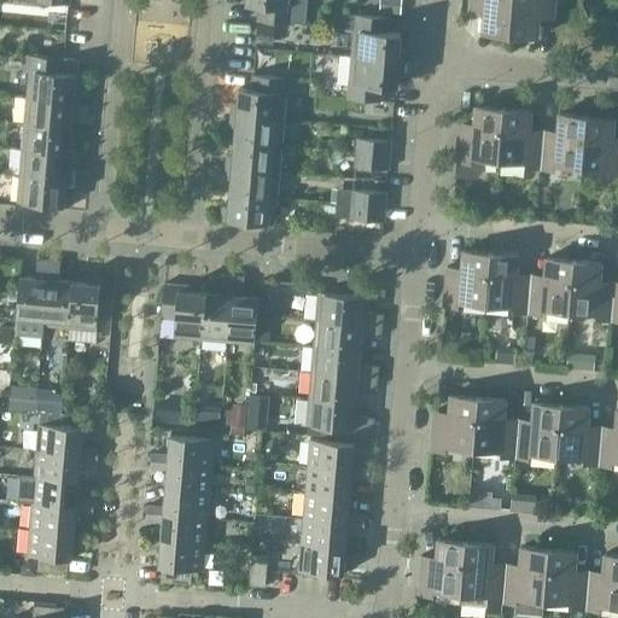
[(293,0),(246,0),(246,6),(260,7),(258,22),(291,25),(293,0)]
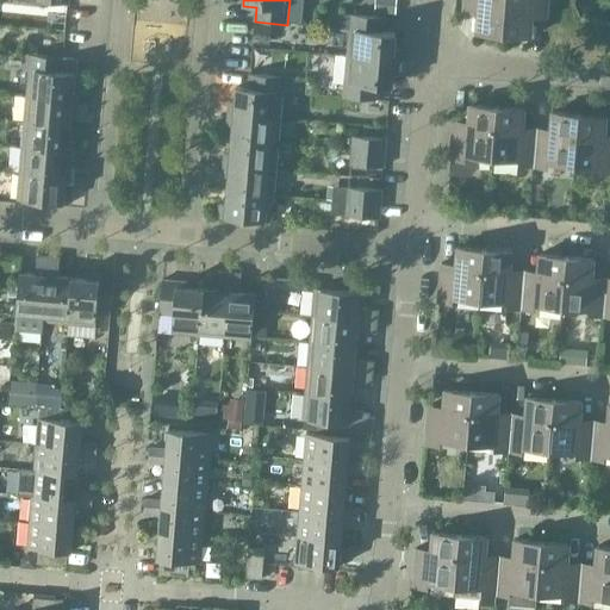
[(477,33),(503,36),(506,0),(465,0),(465,7),(479,8),(477,33)]
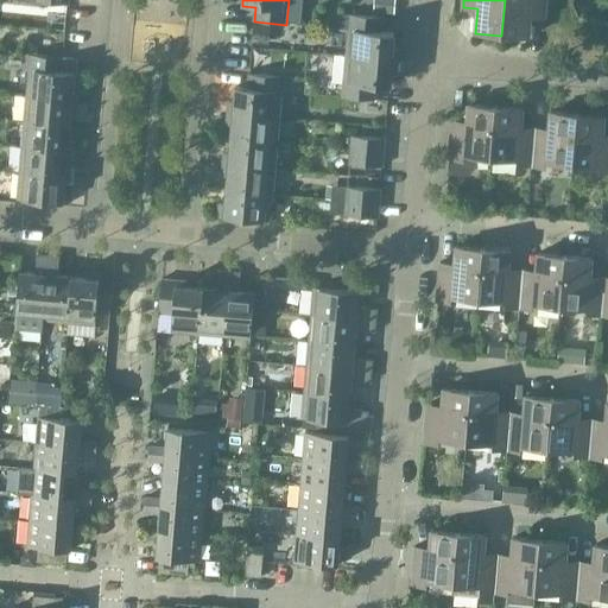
[(505,0),(501,36),(529,38),(531,13),(545,14),(545,0),(505,0)]
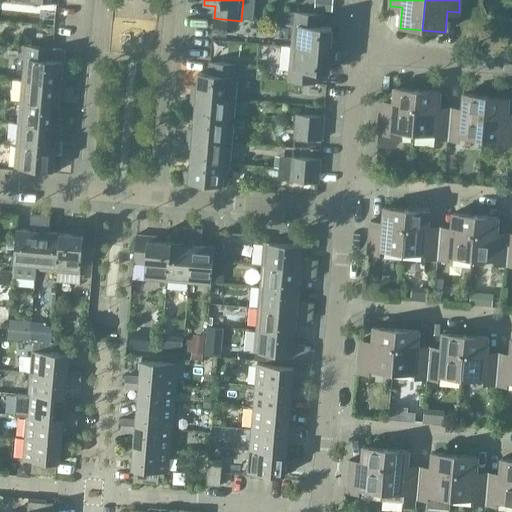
[(293,29),(292,47),(335,51),(336,41),(331,41),(332,28),(321,27),(322,15),(279,11),(277,27),(293,29)]
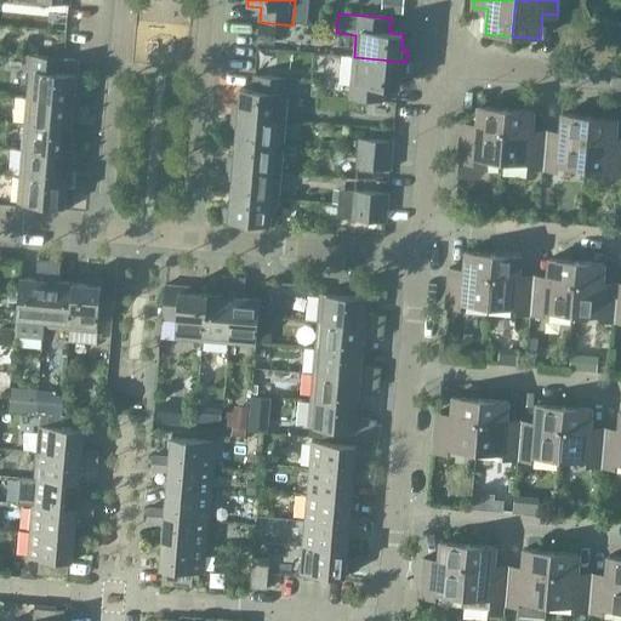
[(32,57),(28,98),(80,103),(81,91),(75,91),(77,75),(75,75),(77,61),(32,57)]
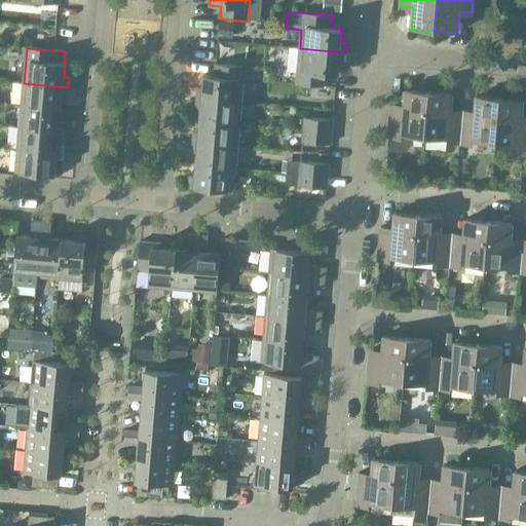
[(344,52),(300,48),(297,84),(326,86),(327,74),(337,75),(338,62),(343,63),(344,52)]
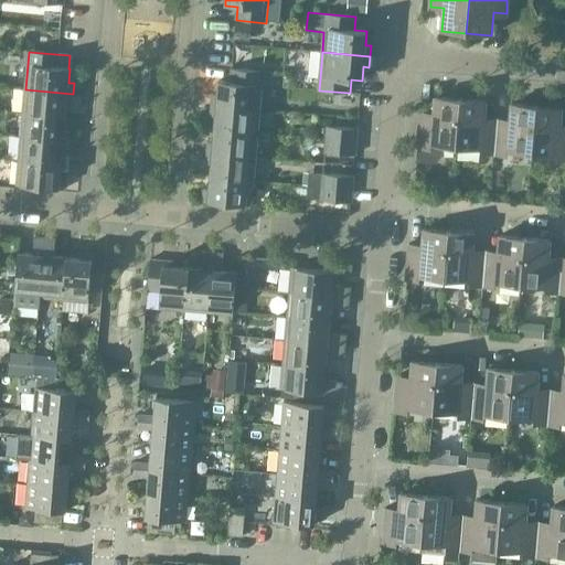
[(213,95),(212,106),(259,110),(263,72),(232,70),(231,82),(220,82),(217,95),(213,95)]
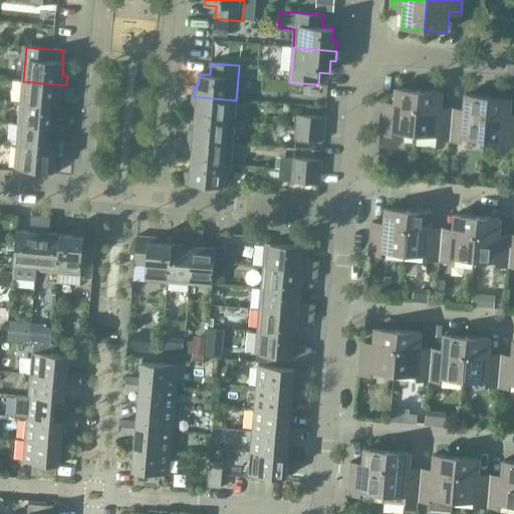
[(23,81),(21,103),(59,106),(60,95),(65,95),(66,85),(23,81)]
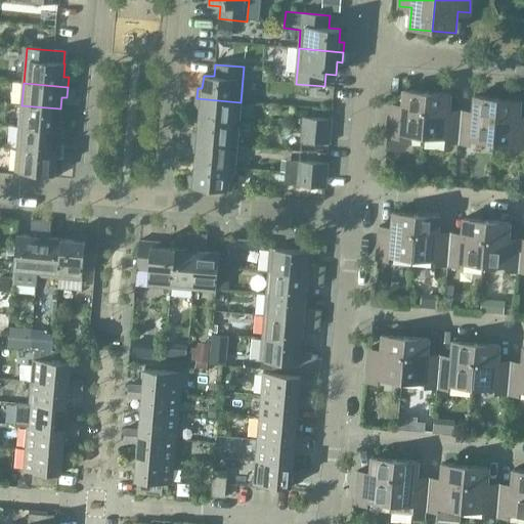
[(424,137),(427,92),(404,90),(402,111),(390,110),(386,154),(408,156),(410,135),(424,137)]
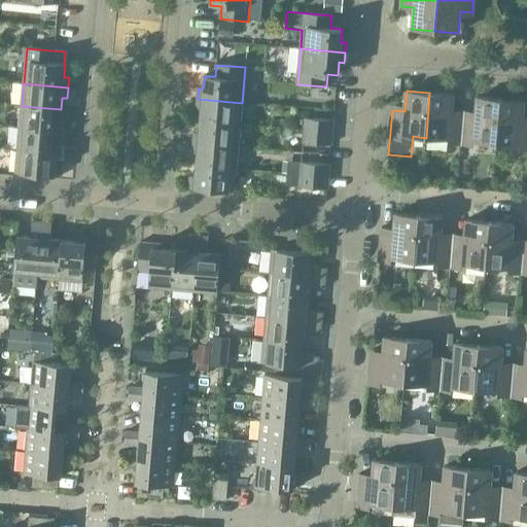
[(453,95),(429,93),(426,138),(449,139),(449,144),(461,145),(463,116),(451,115),(453,95)]
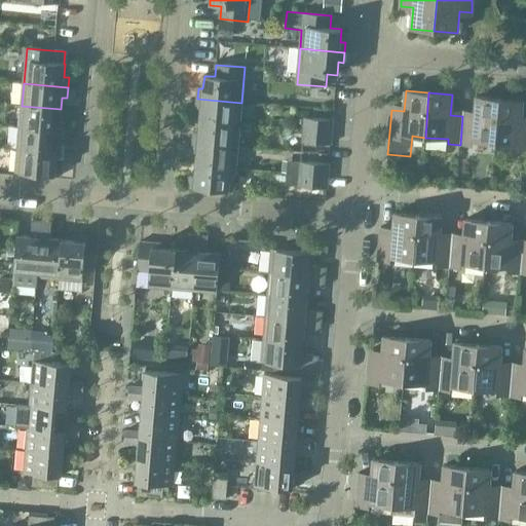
[(475,117),(462,116),(460,145),(473,146),(473,142),(495,144),(499,99),(476,97),(475,117)]
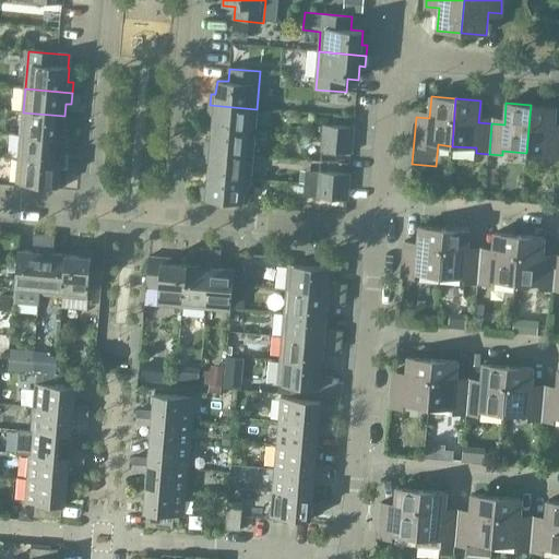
[(214,116),(213,129),(254,132),(257,109),(210,105),(209,116),(214,116)]
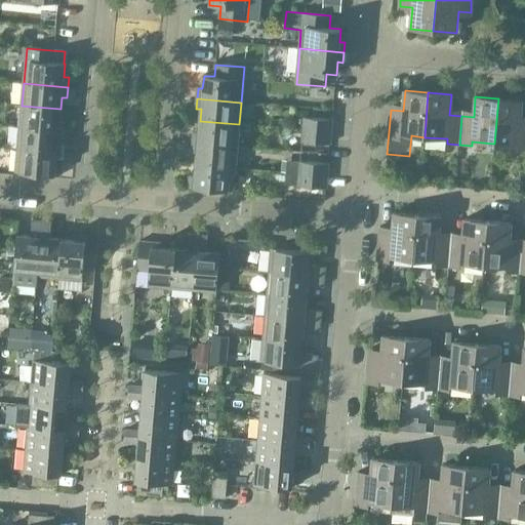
[(522,101),(498,98),(494,144),(518,145),(518,150),(524,150),(524,121),(520,121),(522,101)]
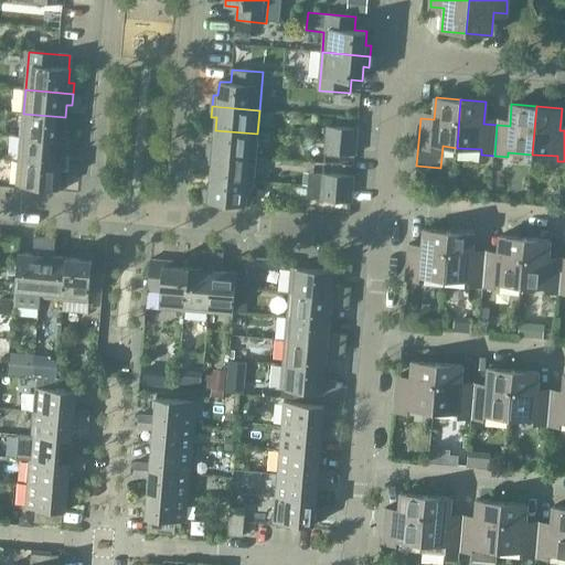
[(23,114),(21,137),(68,141),(70,130),(64,130),(65,117),(23,114)]
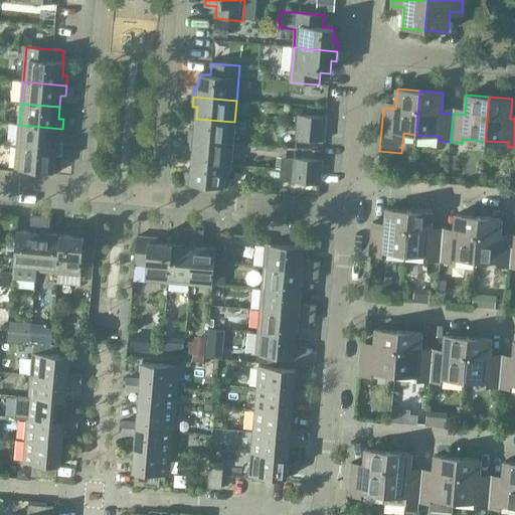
[(298,116),(297,128),(325,130),(326,118),(298,116)]
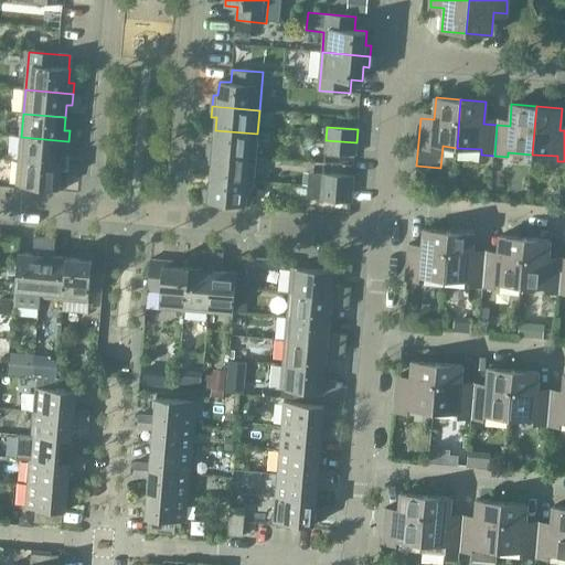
[(209,142),(208,153),(255,158),(257,134),(215,130),(214,142),(209,142)]
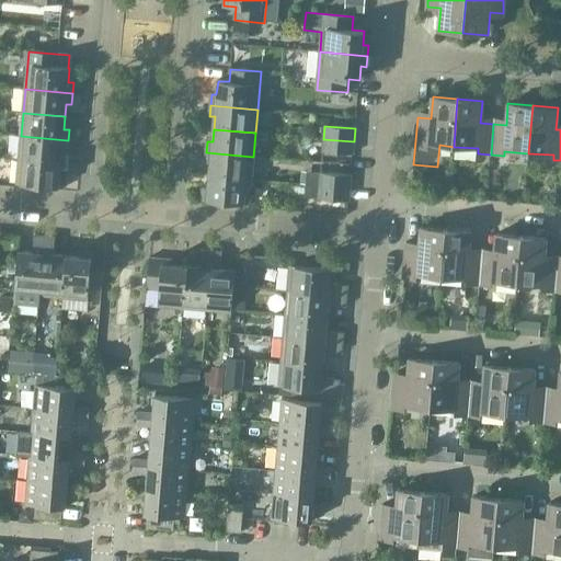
[(19,160),(60,163),(61,151),(67,151),(68,140),(21,136),(19,160)]
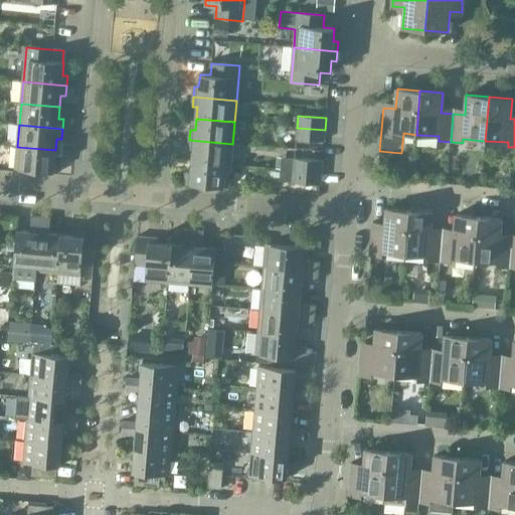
[(296,140),(324,142),(325,130),(297,128),(296,140)]
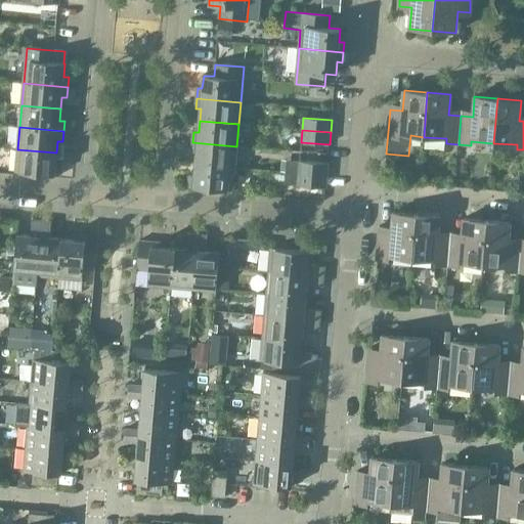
[(197,153),(195,165),(234,168),(236,146),(192,142),(191,153),(197,153)]
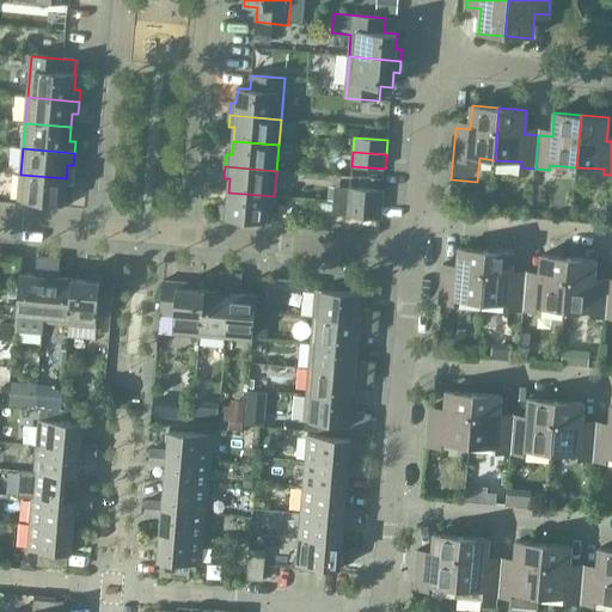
[(66,178),(20,175),(18,202),(69,206),(71,193),(65,193),(66,178)]
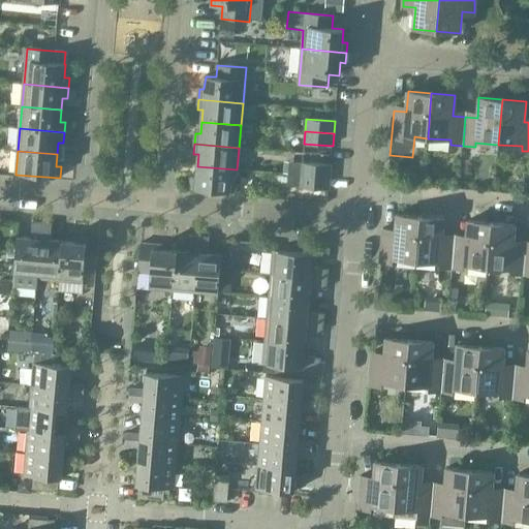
[(301,176),(330,178),(331,165),(302,163),(301,176)]
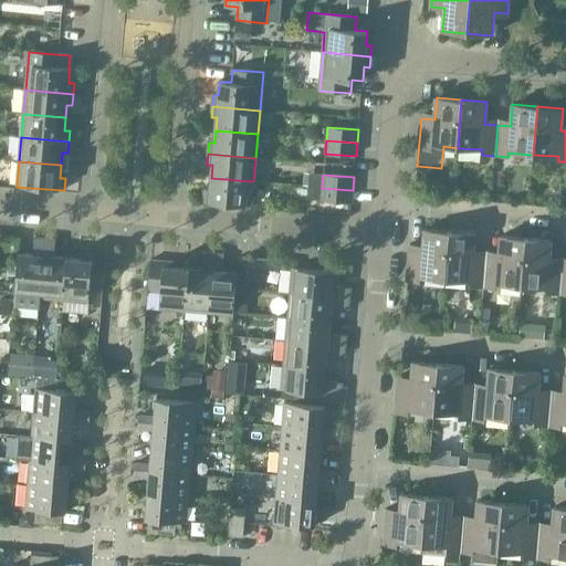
[(253,181),(211,178),(210,190),(205,190),(203,202),(251,207),(253,181)]
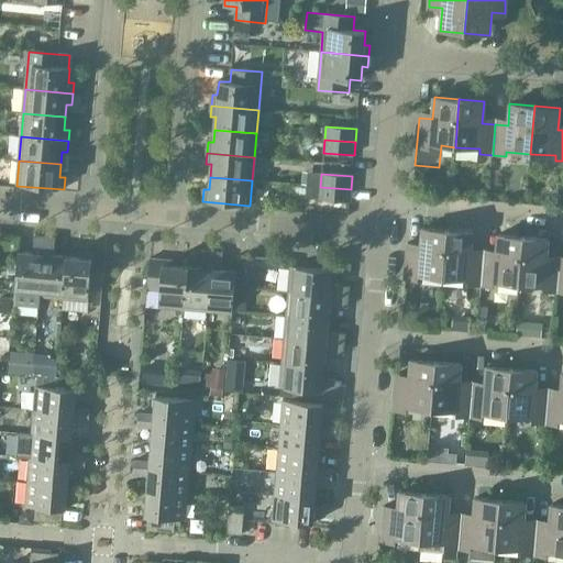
[(351,189),(320,187),(319,200),(350,202),(351,189)]
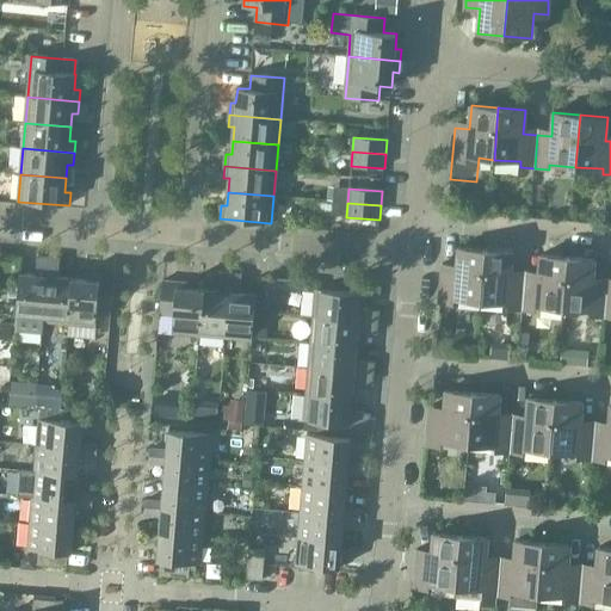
[(481,302),(486,251),(458,248),(456,271),(442,270),(439,303),(454,304),(455,300),(481,302)]
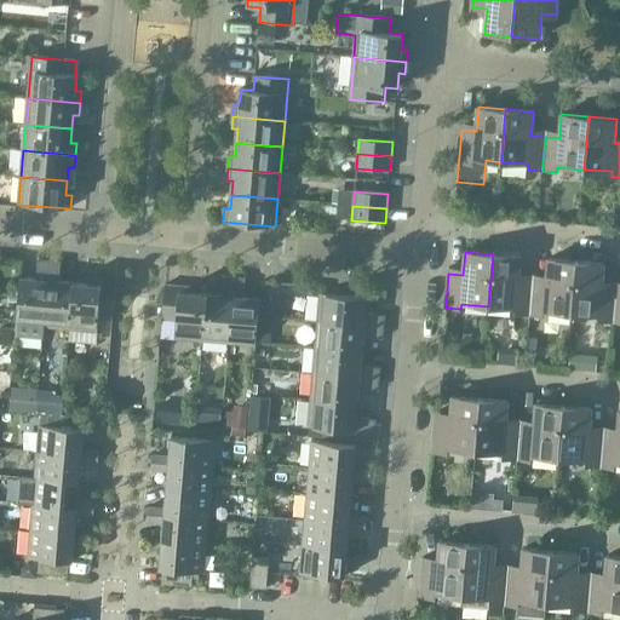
[(515,314),(529,315),(533,281),(518,280),(521,257),(493,254),(488,306),(515,309),(515,314)]
